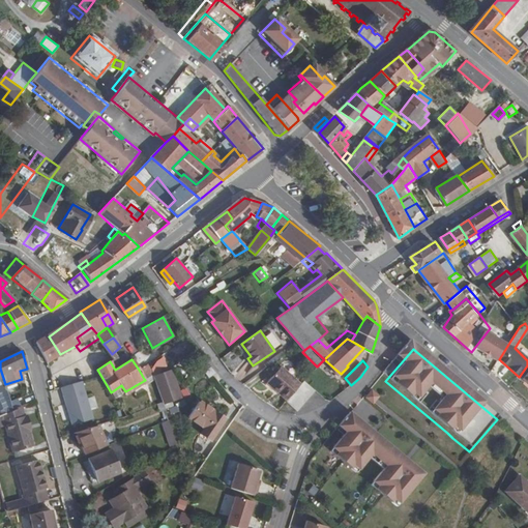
[(152,370),(151,367),(149,363),(139,370),(144,379),(153,373),(152,370)]
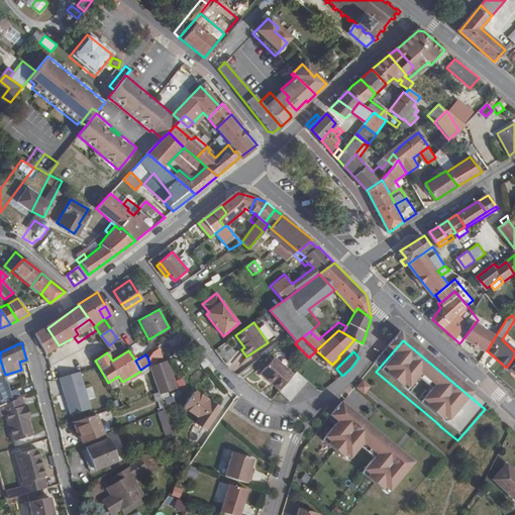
[(229,368),(235,372),(241,365),(245,368),(249,362),(239,354),(229,368)]
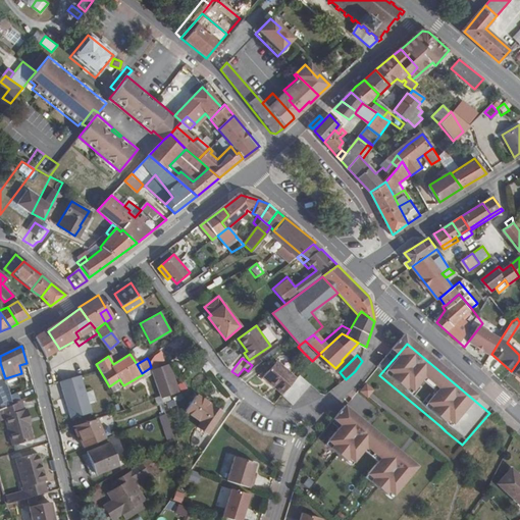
[(264,375),(283,393),(298,376),(278,358),(264,375)]
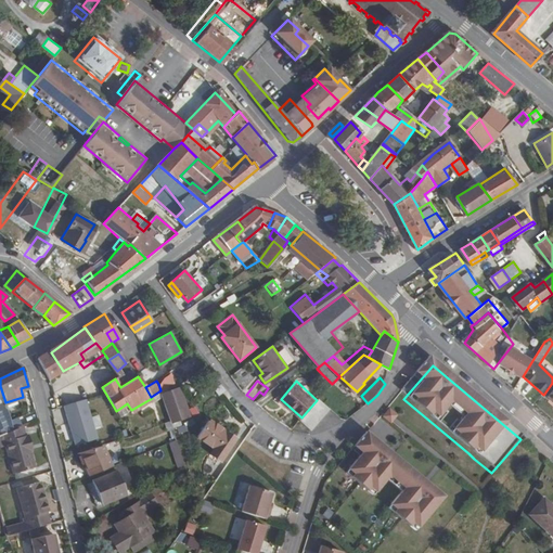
[(161,390),(171,422),(179,420),(178,413),(187,411),(177,382),(159,387),(161,390)]
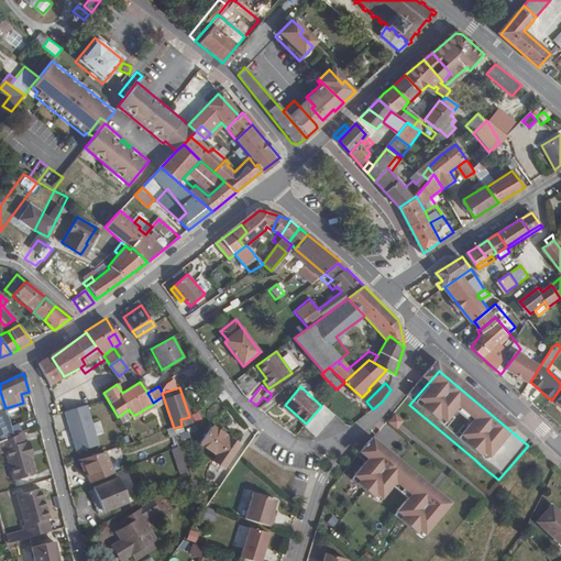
[(6,408),(0,392),(0,439),(14,433),(6,408)]
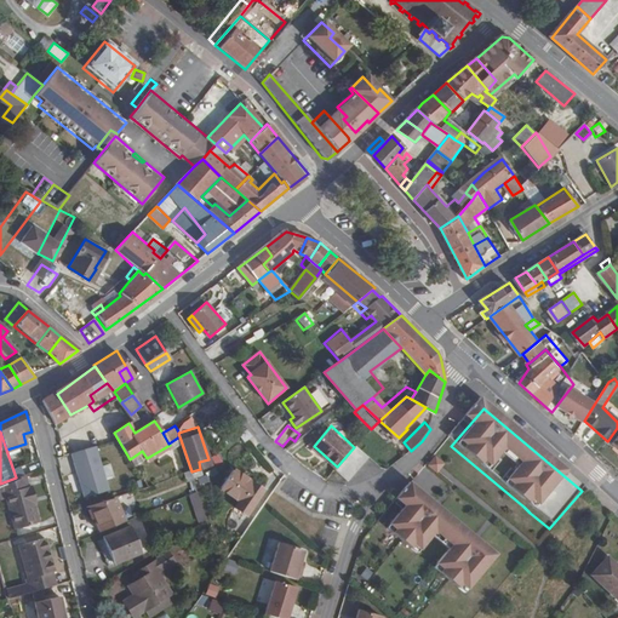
[(70,441),(55,446),(66,490),(83,486),(70,441)]
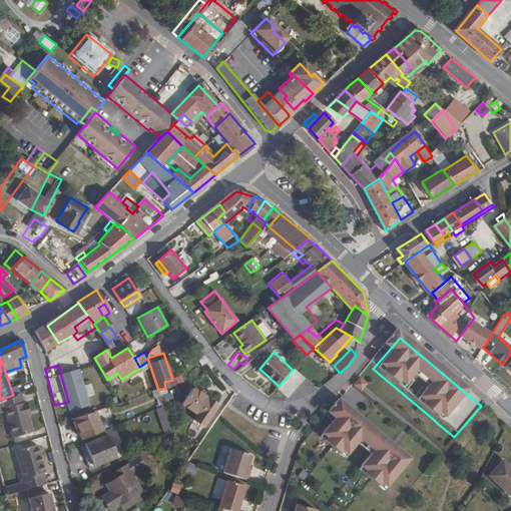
[(279,386),(279,387),(289,397),(306,378),(296,368),(293,370),(279,386)]
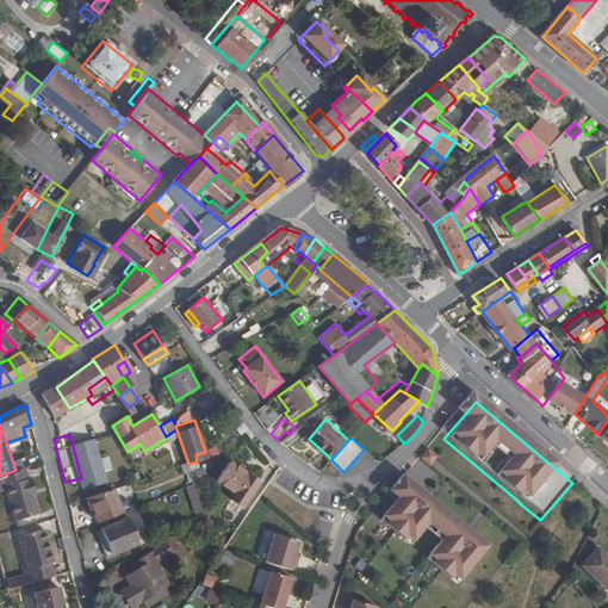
[(128,452),(132,459),(144,451),(140,444),(128,452)]
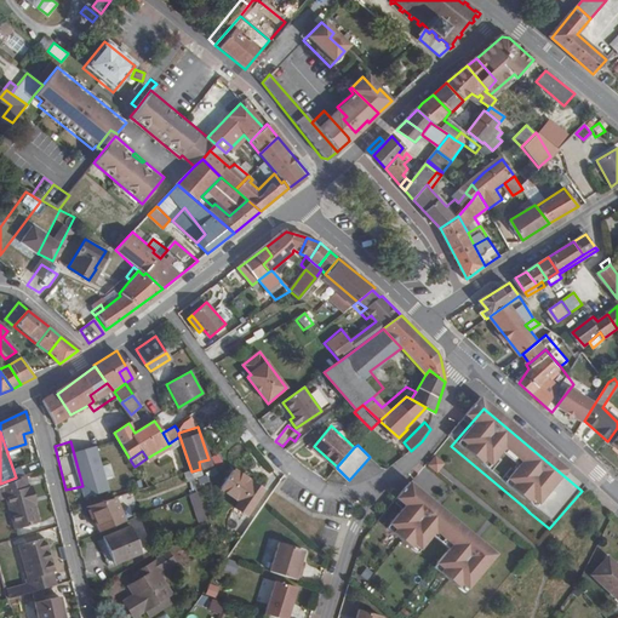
[(446,474),(436,468),(430,476),(439,482),(446,474)]
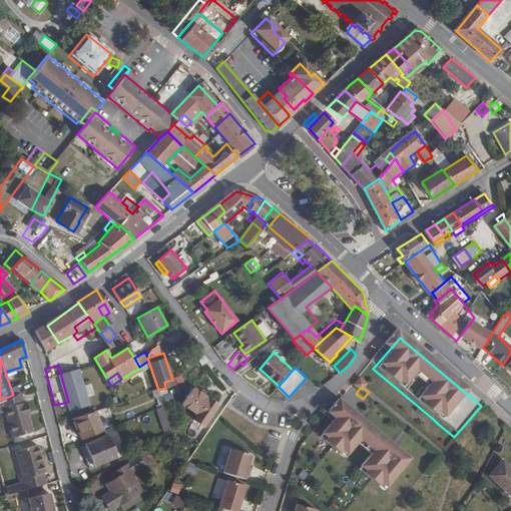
[(190,390),(180,406),(195,417),(192,422),(201,428),(215,407),(190,390)]
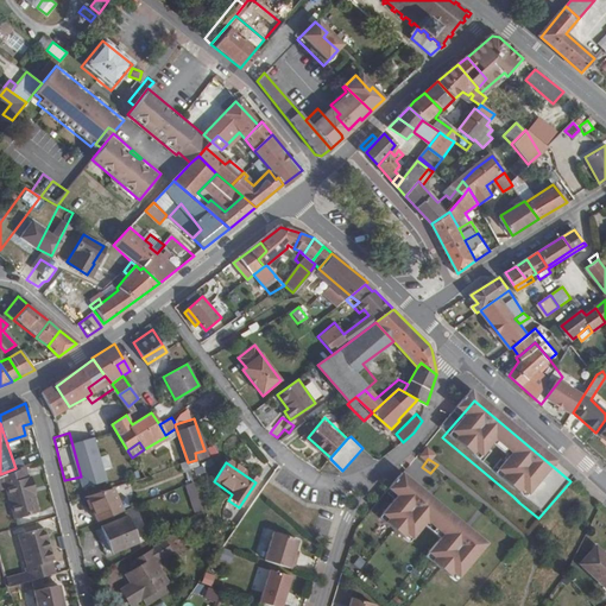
[(24,466),(16,468),(0,474),(0,486),(5,485),(16,521),(39,513),(33,494),(32,490),(36,488),(31,477),(27,477),(24,466)]
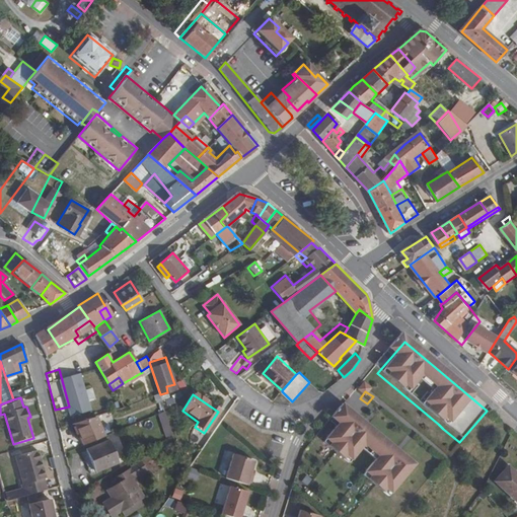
[(124,408),(132,404),(128,398),(120,401),(124,408)]
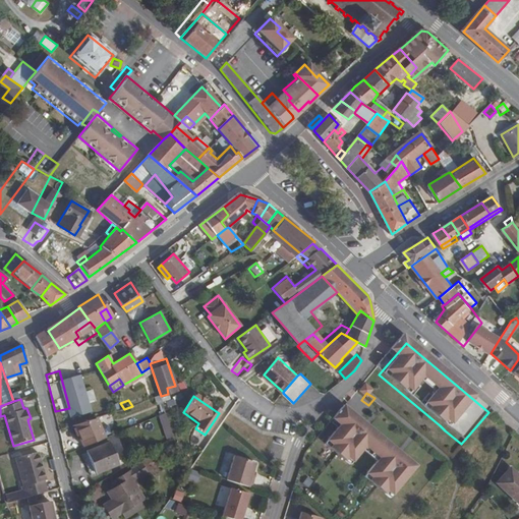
[(407,465),(345,412),(333,425),(340,431),(328,447),(332,452),(330,454),(346,468),(348,465),(354,469),(366,454),(381,465),(367,480),(372,485),(370,488),(387,502),(389,499),(394,503),(418,474),(413,470),(407,465)]
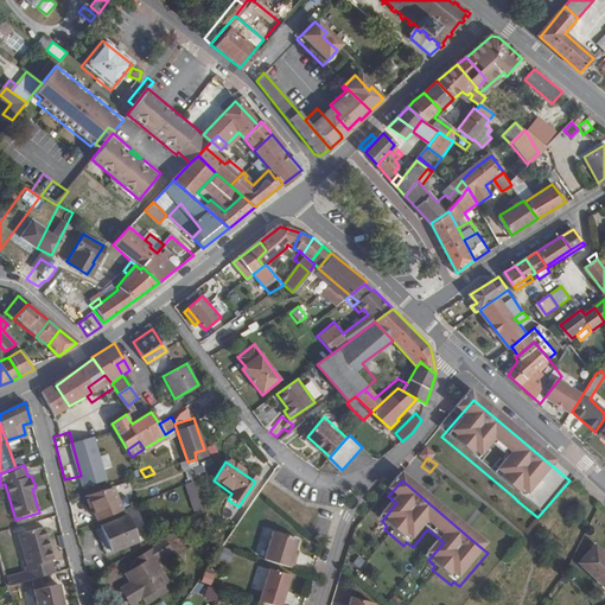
[(96,520),(118,511),(108,488),(86,494),(96,520)]
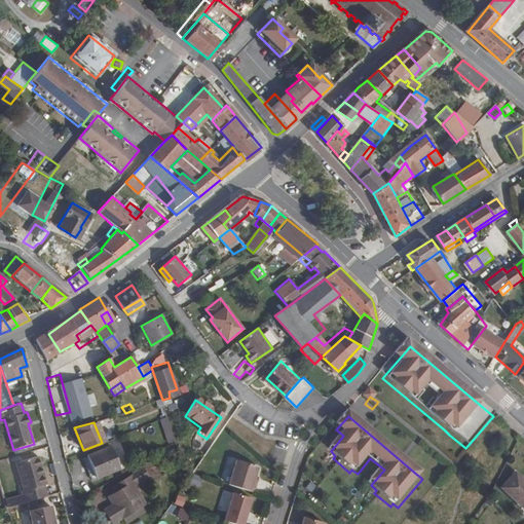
[(417,475),(449,435),(444,429),(411,470),(417,475)]
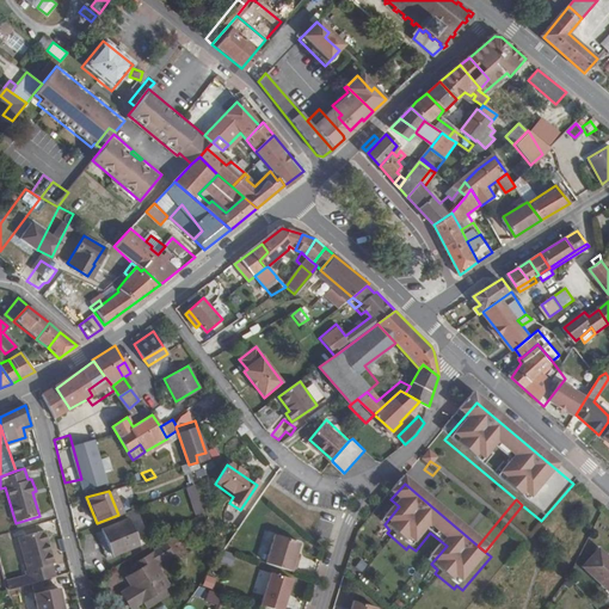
[(189,516),(196,512),(191,504),(183,508),(189,516)]
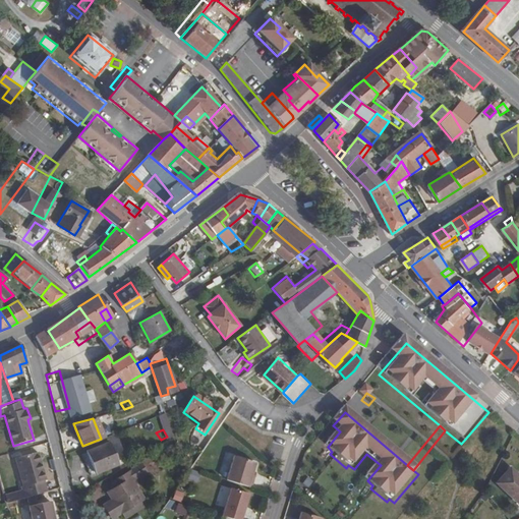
[(111,442),(88,451),(96,472),(119,462),(111,442)]
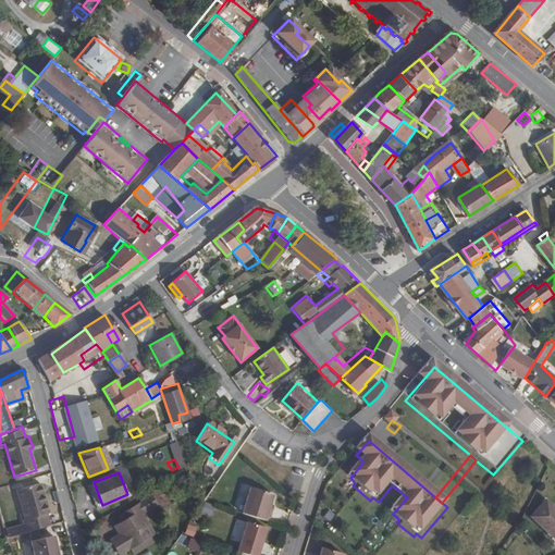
[(102,505),(94,482),(89,483),(99,506),(102,505)]
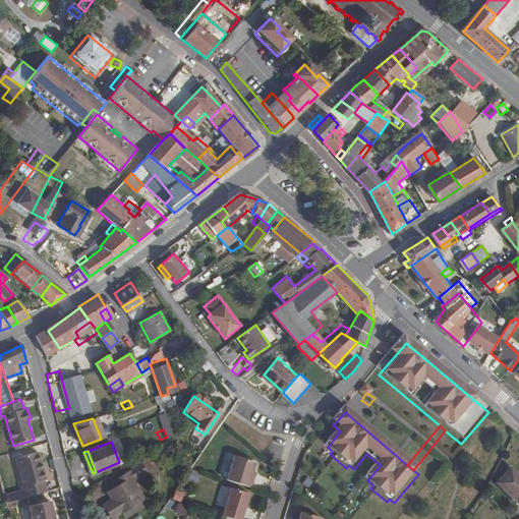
[(6,497),(8,504),(49,492),(45,480),(47,480),(39,453),(16,459),(25,486),(23,487),(24,492),(6,497)]
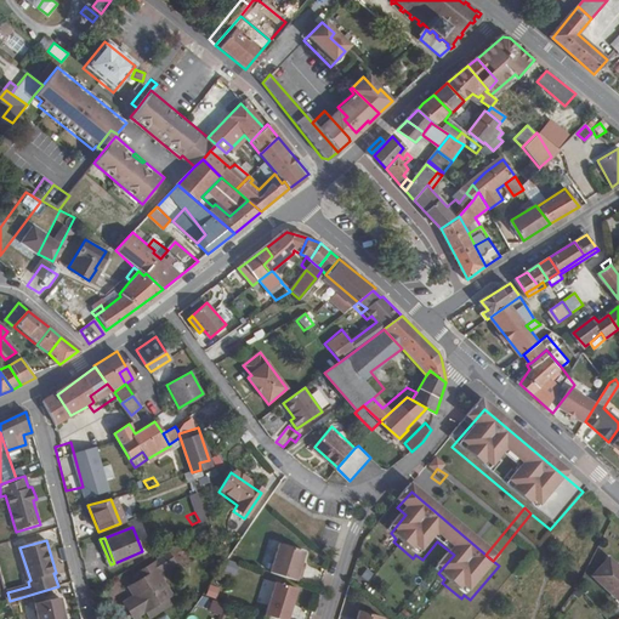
[(272,572),(302,581),(305,572),(301,571),(307,551),(280,543),(272,572)]
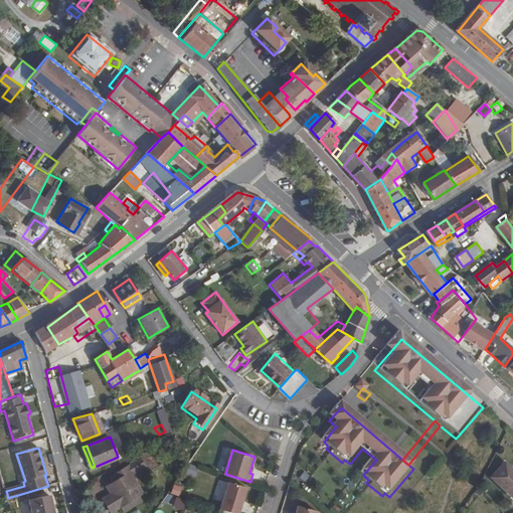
[(116,495),(109,500),(115,511),(144,490),(133,472),(146,463),(141,456),(117,472),(120,477),(113,481),(117,488),(116,495)]
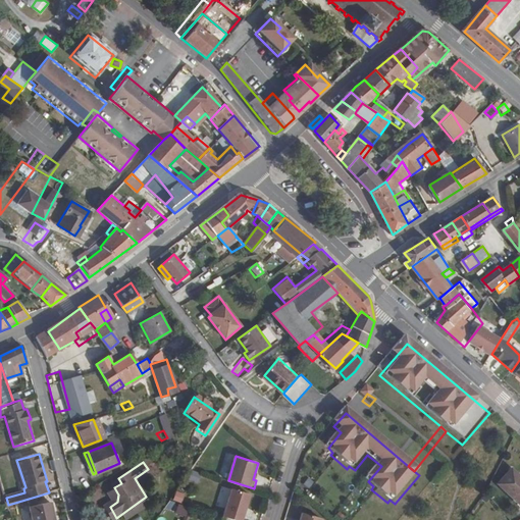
[(519,479),(513,471),(498,485),(519,510),(519,479)]
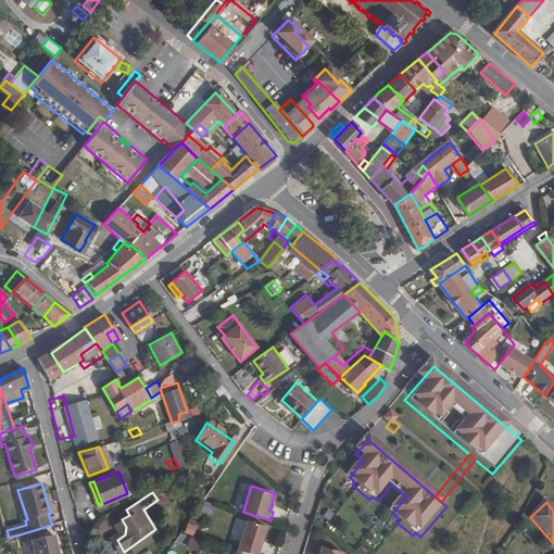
[(210,516),(211,505),(201,504),(200,515),(210,516)]
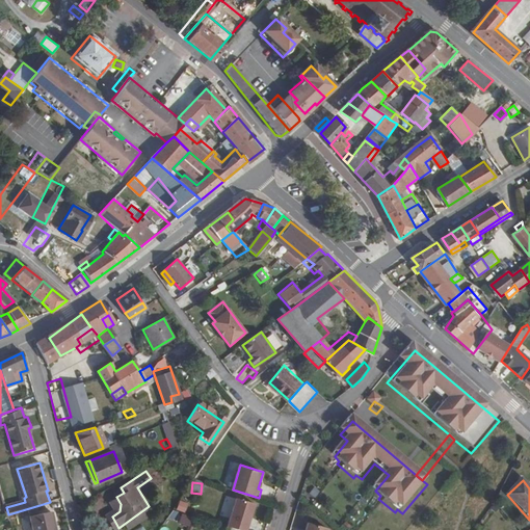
[(109,513),(112,517),(120,511),(121,504),(116,497),(112,500),(117,507),(109,513)]
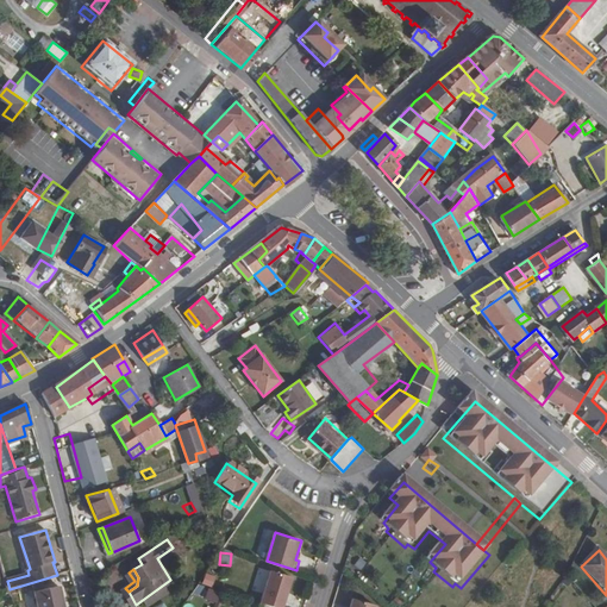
[(262,605),(268,606),(285,606),(292,579),(270,574),(262,605)]
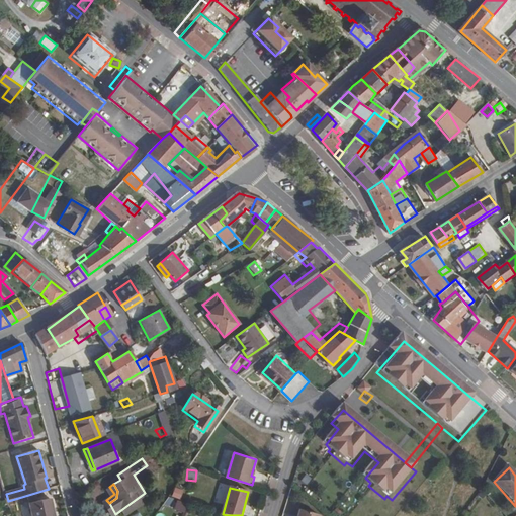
[(173,489),(170,498),(179,501),(182,492),(173,489)]
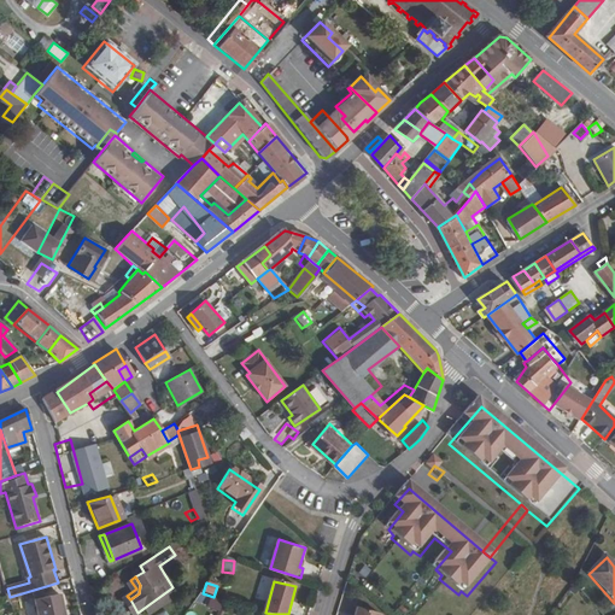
[(66,614),(62,595),(37,602),(41,614),(66,614)]
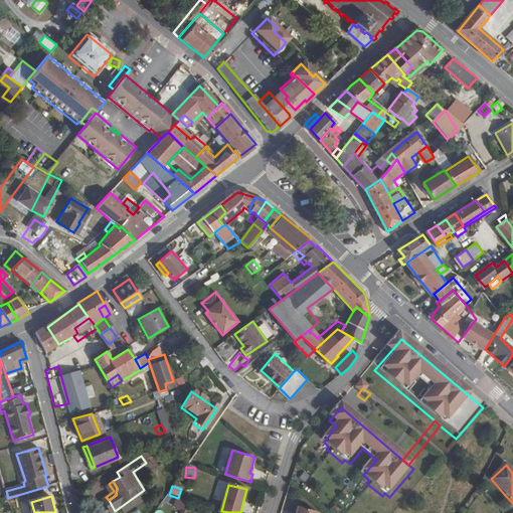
[(172,509),(183,511),(184,501),(173,500),(172,509)]
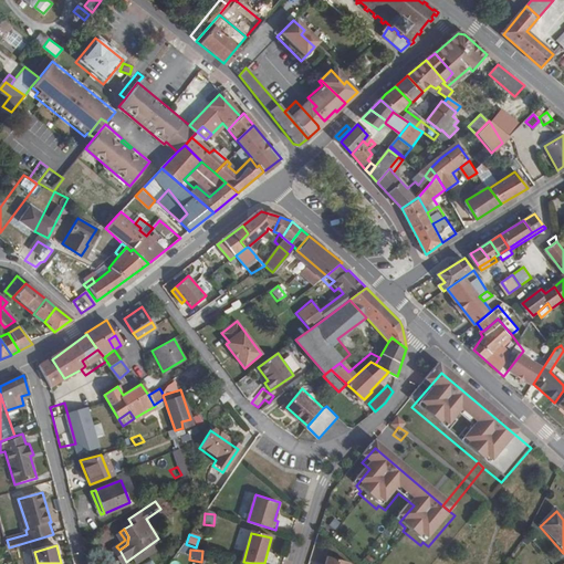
[(347,563),(350,557),(327,551),(325,560),(323,559),(322,563),(347,563)]
